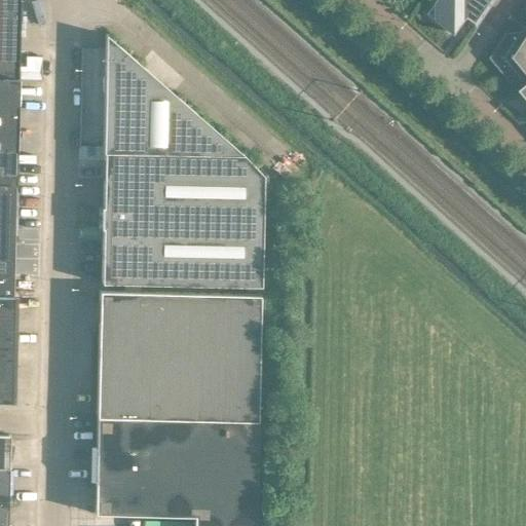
[(0,0),(0,78),(17,78),(19,0),(0,0)]
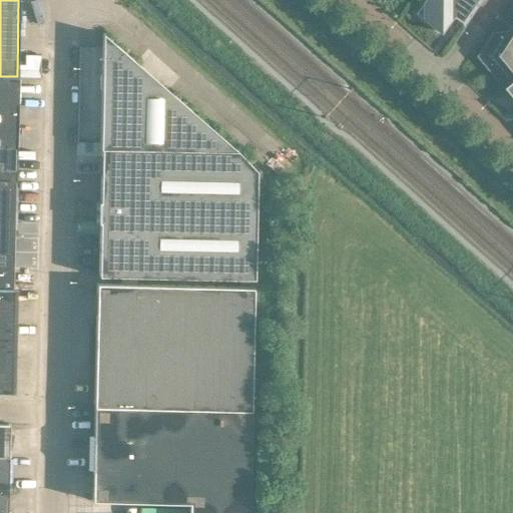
[(454,20),(464,27),(483,0),(426,0),(416,15),(443,35),(454,20)]
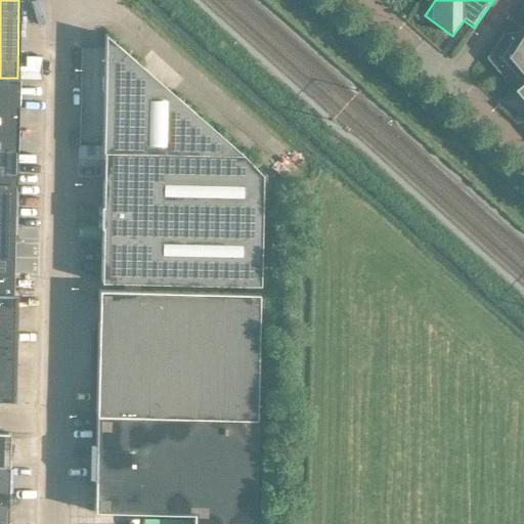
[(523,22),(518,33),(503,34),(486,57),(513,90),(517,90),(523,97),(523,22)]
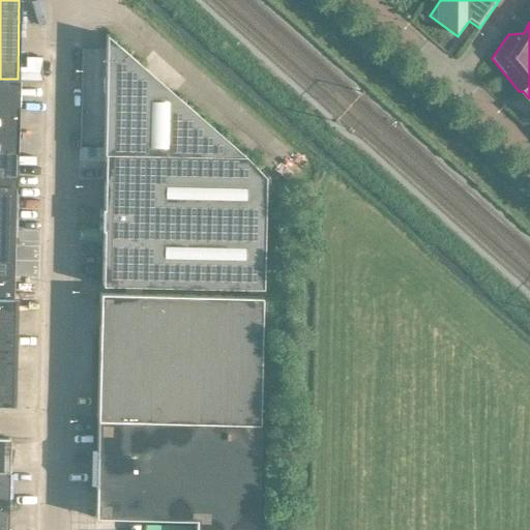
[(104,150),(100,287),(261,290),(264,177),(175,94),(107,34),(104,150)]
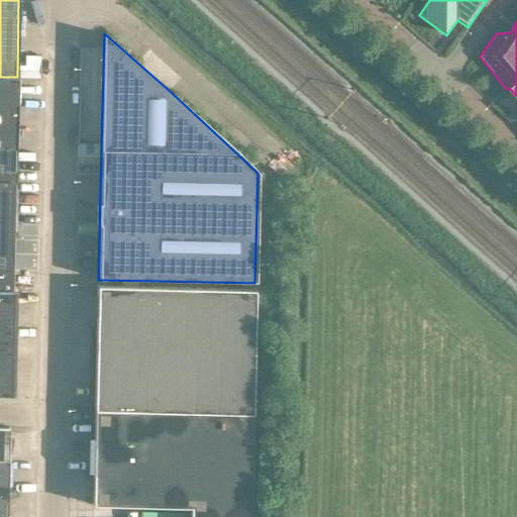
[(0,130),(16,131),(17,77),(0,77),(0,130)]
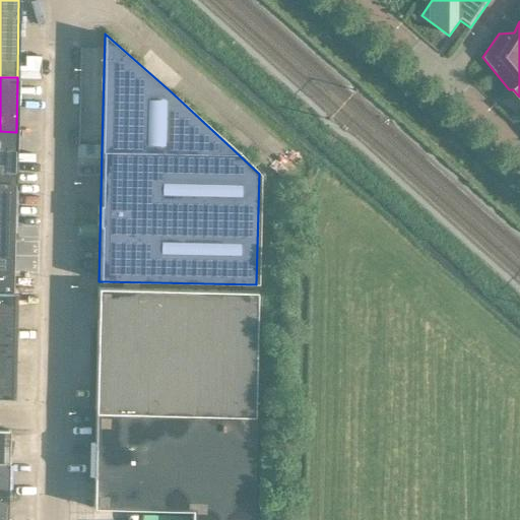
[(0,184),(14,185),(16,132),(0,131),(0,184)]
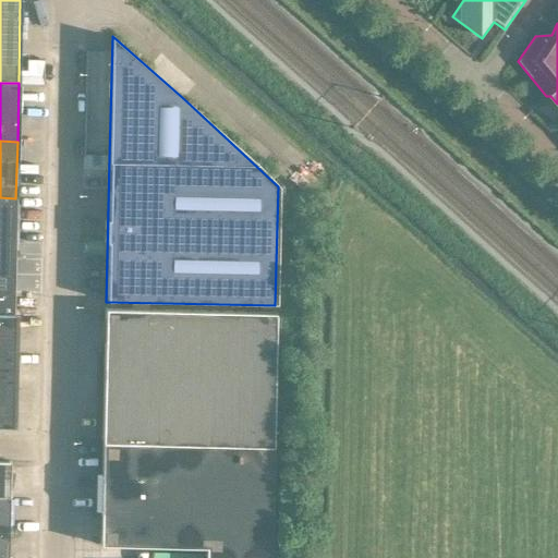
[(0,315),(13,316),(14,257),(15,198),(0,197),(0,315)]
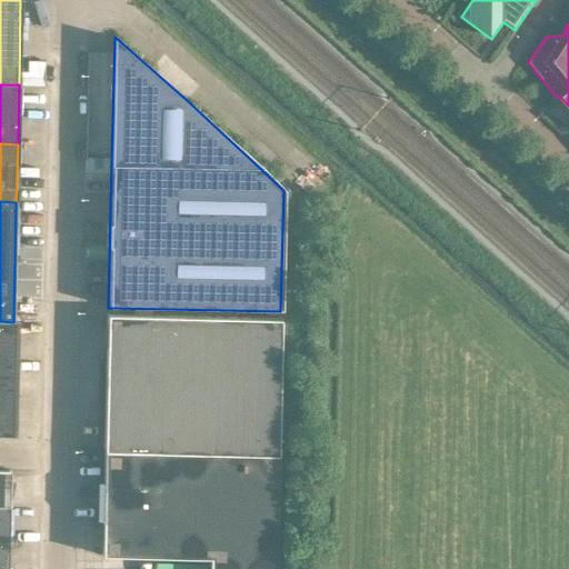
[(208,559),(207,568),(272,568),(278,322),(106,319),(101,557),(208,559)]
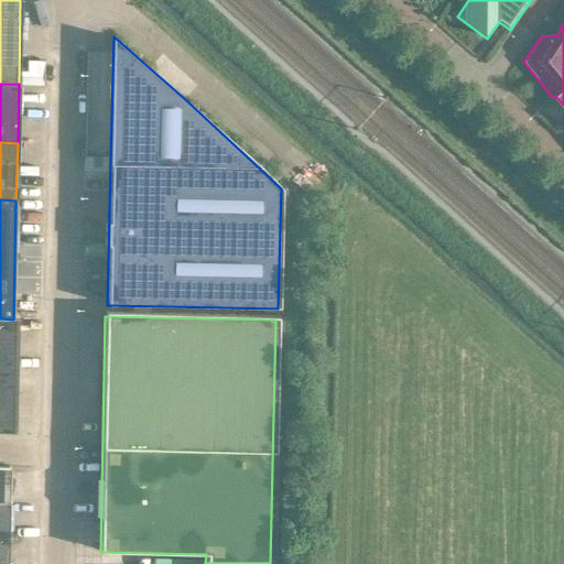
[(13,320),(0,318),(0,358),(12,359),(13,320)]
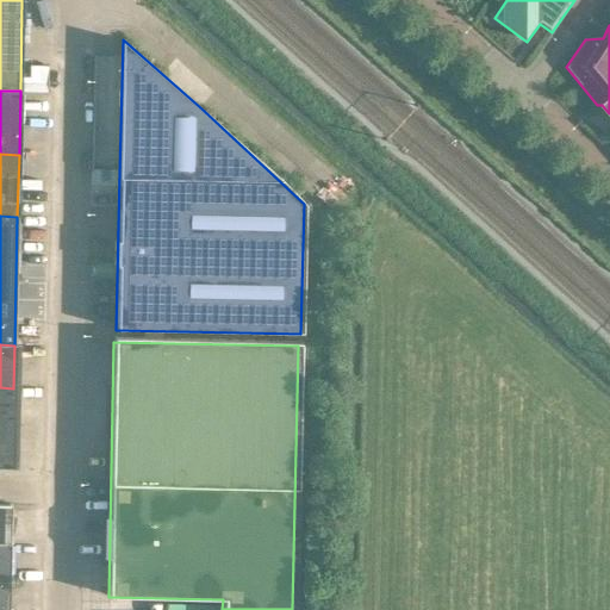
[(13,388),(0,387),(0,470),(11,470),(13,388)]
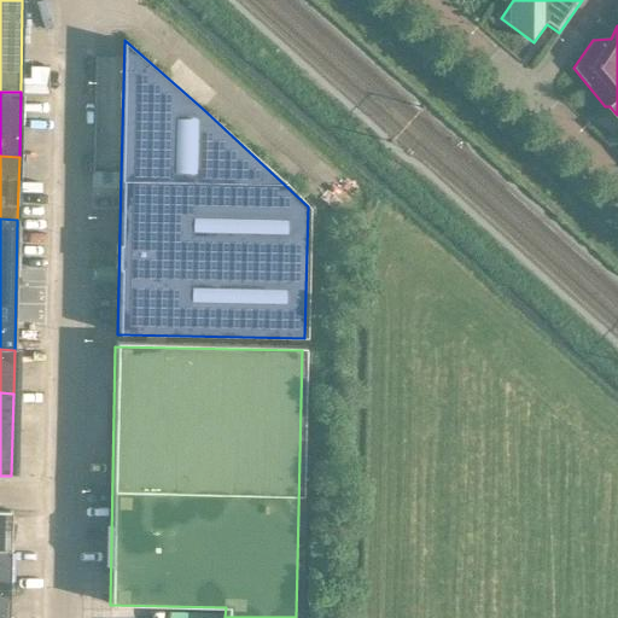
[(0,552),(10,552),(11,513),(0,512),(0,552)]
